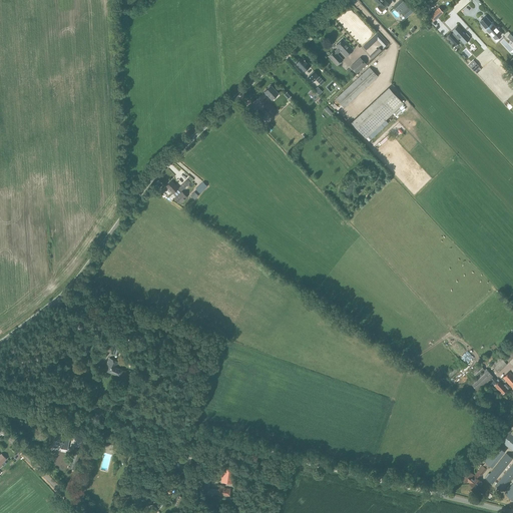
[(374,0),(379,5),(377,6),(382,12),(390,4),(385,0),(374,0)]
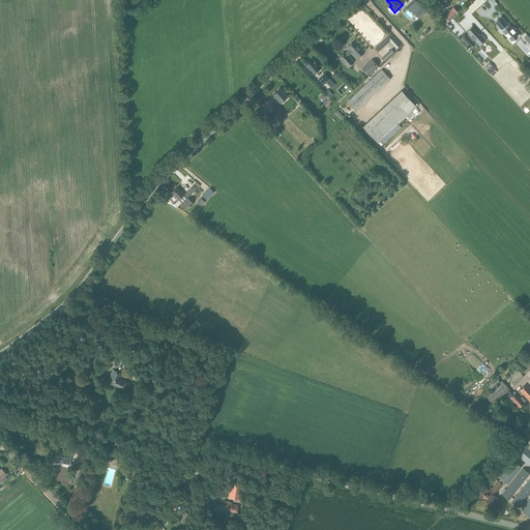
[(413,0),(406,7),(410,12),(419,3),(415,0),(413,0)]
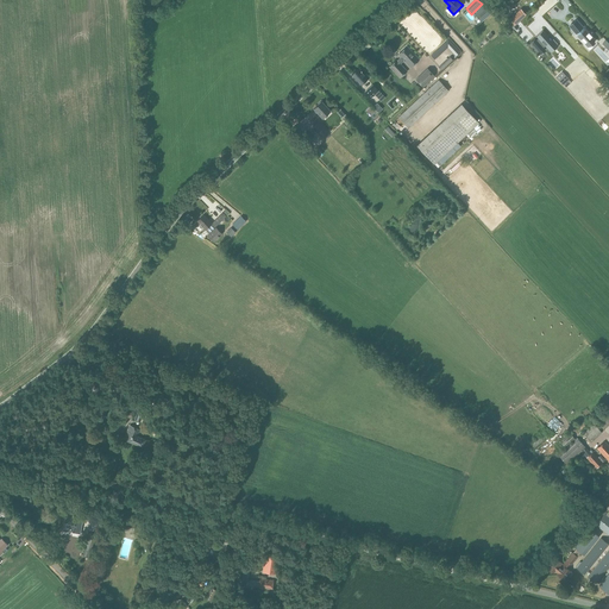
[(481,22),(490,14),(487,10),(477,17),(481,22)]
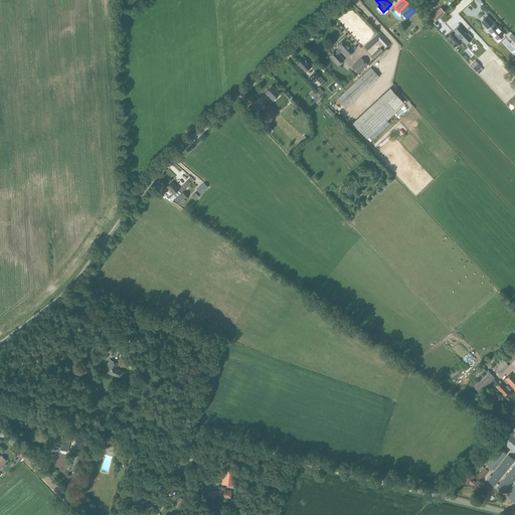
[(436,21),(445,13),(441,8),(432,16),(436,21)]
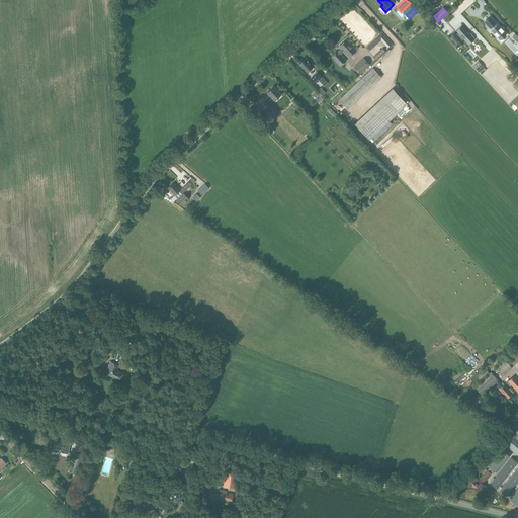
[(493,17),(486,23),(492,30),(493,29),(494,30),(493,31),(502,41),(509,35),(500,24),(500,25),(499,24),(499,23),(493,17)]
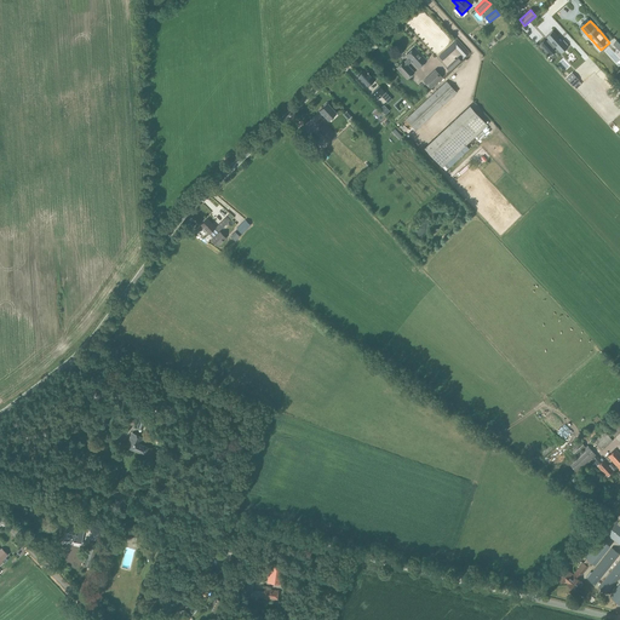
[(546,38),(541,42),(544,45),(543,46),(545,49),(546,47),(547,49),(546,50),(549,52),(550,51),(552,55),(557,50),(558,49),(562,52),(569,46),(568,45),(570,42),(564,38),(563,39),(560,35),(562,34),(557,29),(555,30),(555,29),(546,36),(549,38),(547,39),(546,38)]
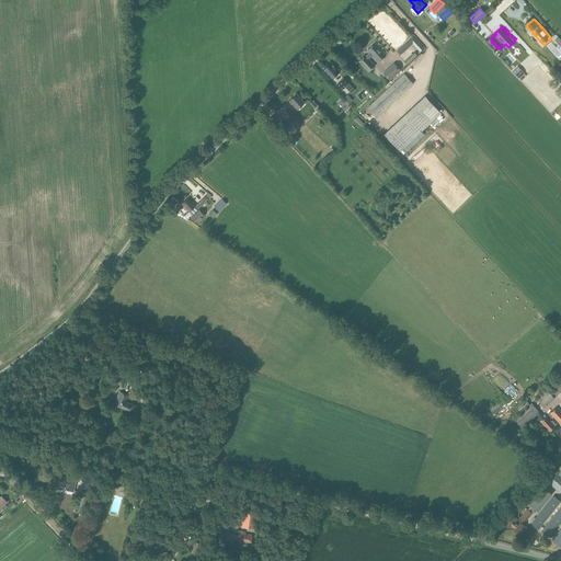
[(432,27),(427,31),(435,39),(438,37),(432,27)]
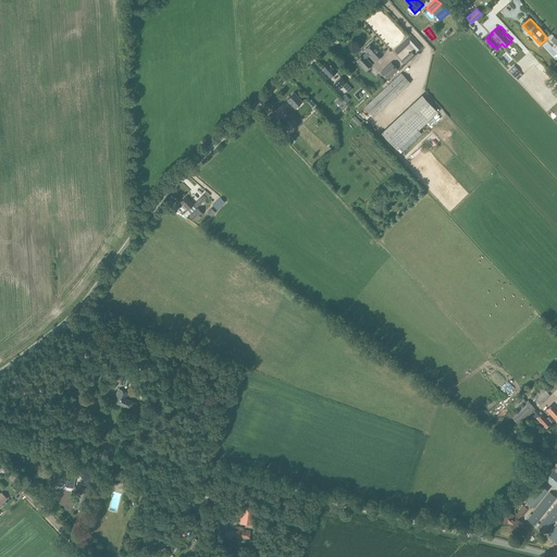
[(410,36),(395,52),(397,54),(411,41),(415,46),(415,47),(418,50),(419,51),(422,48),(410,36)]
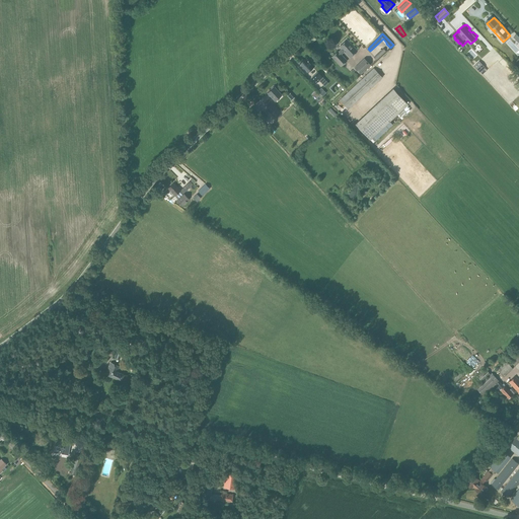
[(341,66),(347,60),(342,55),(345,52),(350,58),(357,51),(347,40),(340,47),(342,49),(339,52),(339,51),(331,57),(341,66)]
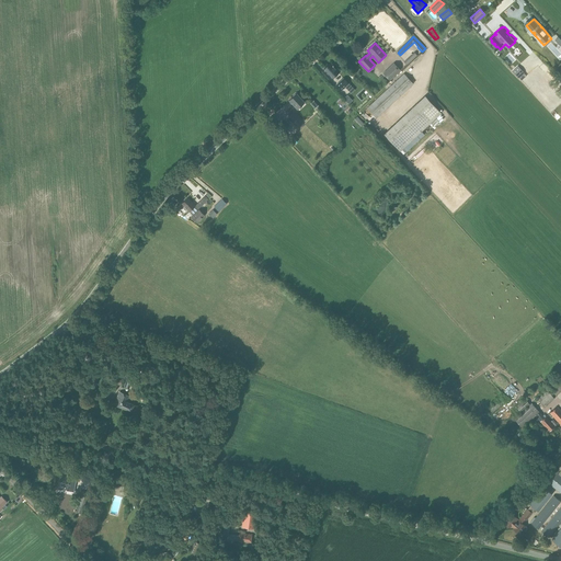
[(336,69),(331,63),(324,68),(331,75),(331,73),(334,77),(340,71),(338,68),(336,69)]
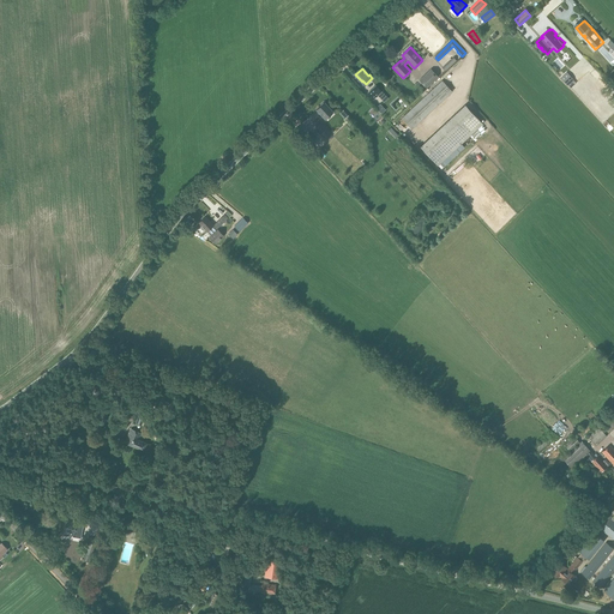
[(387,82),(395,74),(391,70),(384,77),(387,82)]
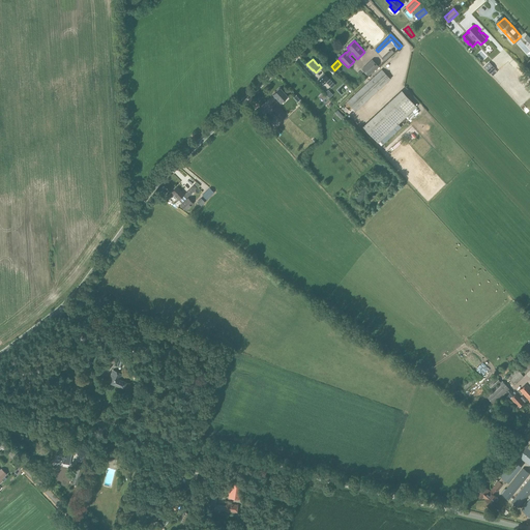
[(362,69),(369,77),(379,66),(373,60),(362,69)]
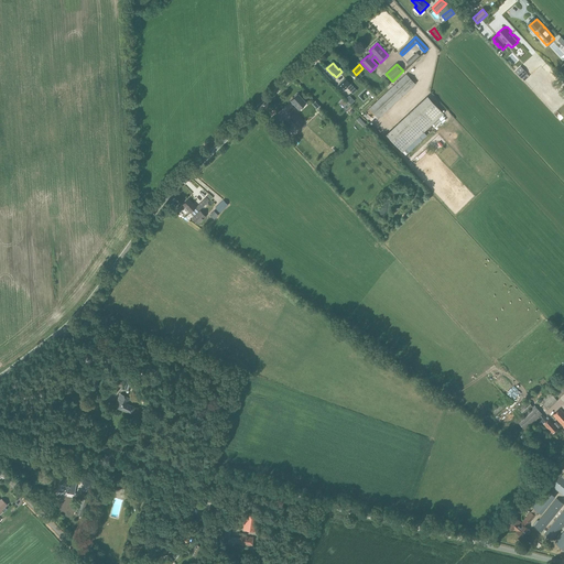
[(521,78),(527,73),(523,69),(518,74),(521,78)]
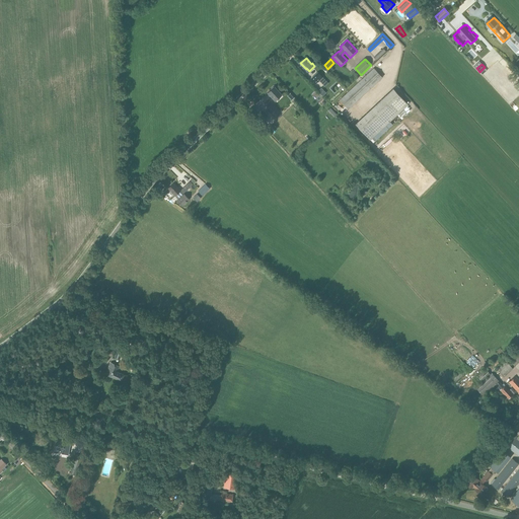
[(348,109),(382,77),(374,68),(340,100),(348,109)]
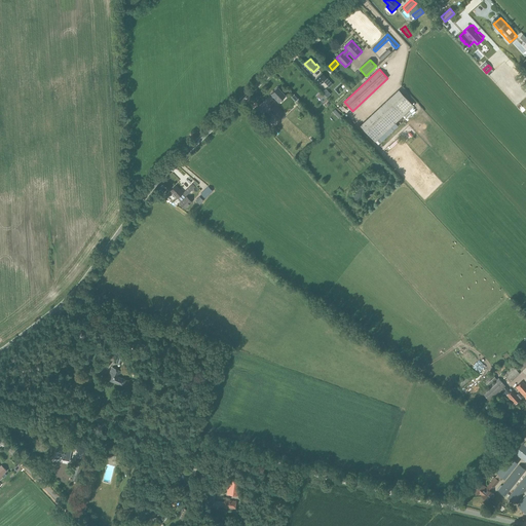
[(323,73),(315,80),(321,85),(328,78),(323,73)]
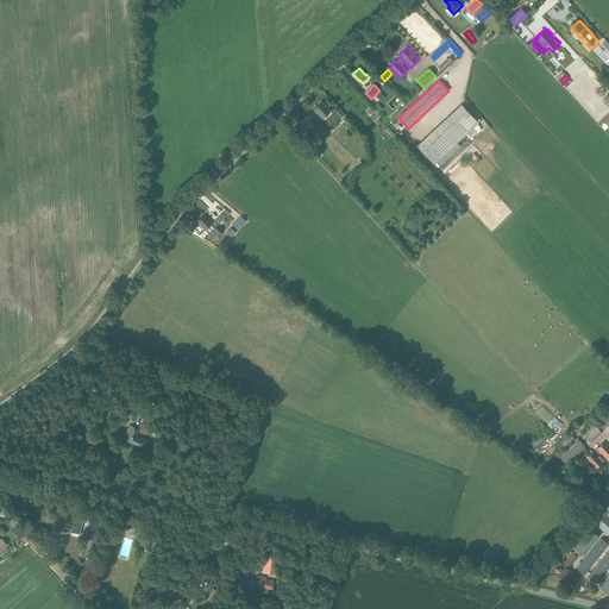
[(322,101),(314,108),(322,118),(331,111),(322,101)]
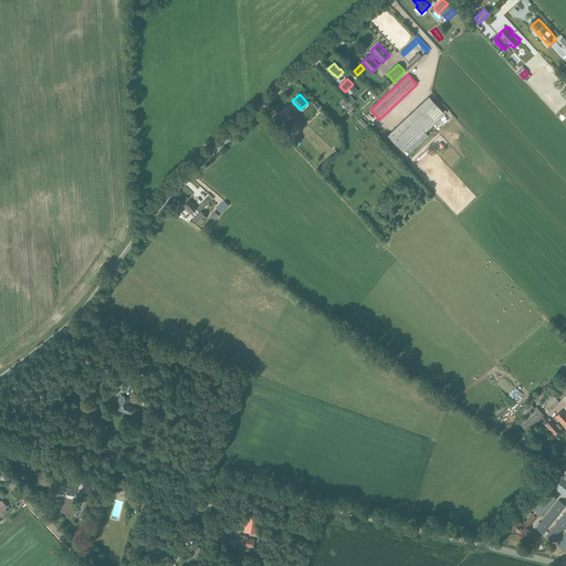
[(402,153),(444,115),(429,97),(387,135),(402,153)]
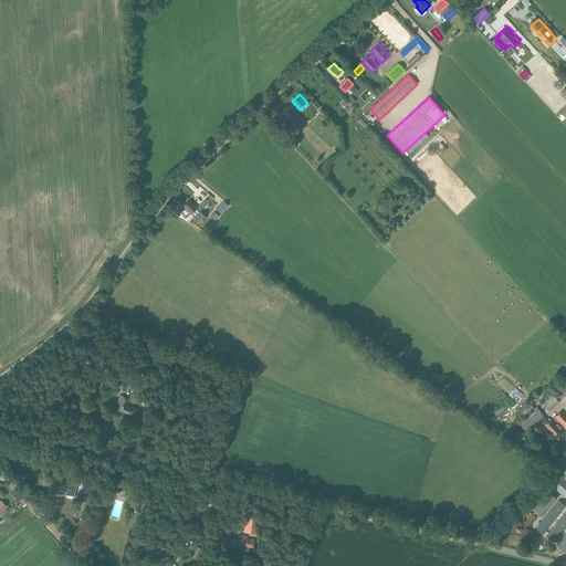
[(305,124),(295,114),(291,118),(301,128),(305,124)]
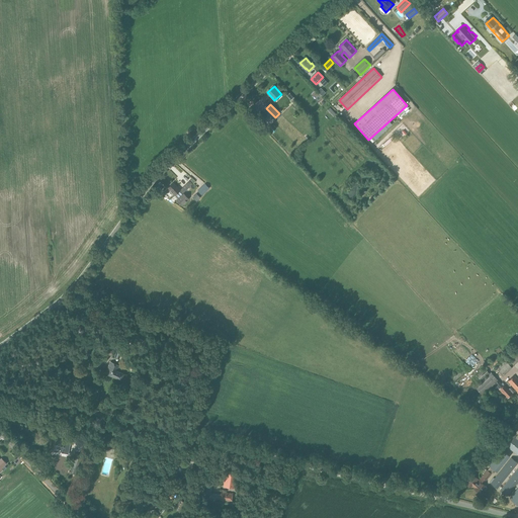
[(391,136),(381,144),(383,147),(394,139),(391,136)]
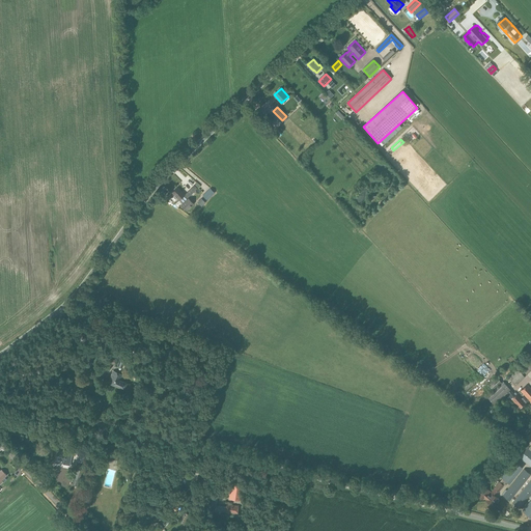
[(185,195),(177,188),(172,193),(179,200),(183,203),(188,198),(185,194),(185,195)]
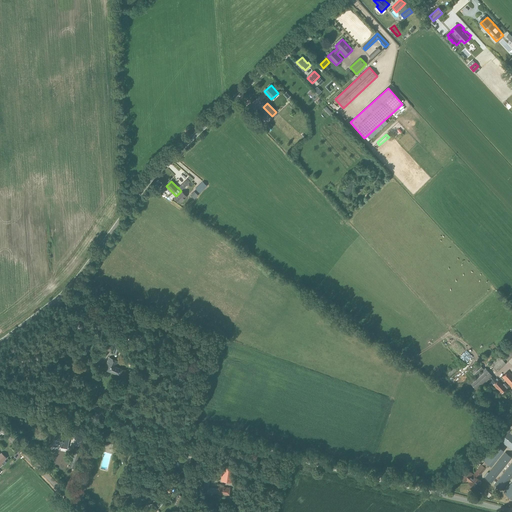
[(200,193),(207,186),(203,182),(196,189),(200,193)]
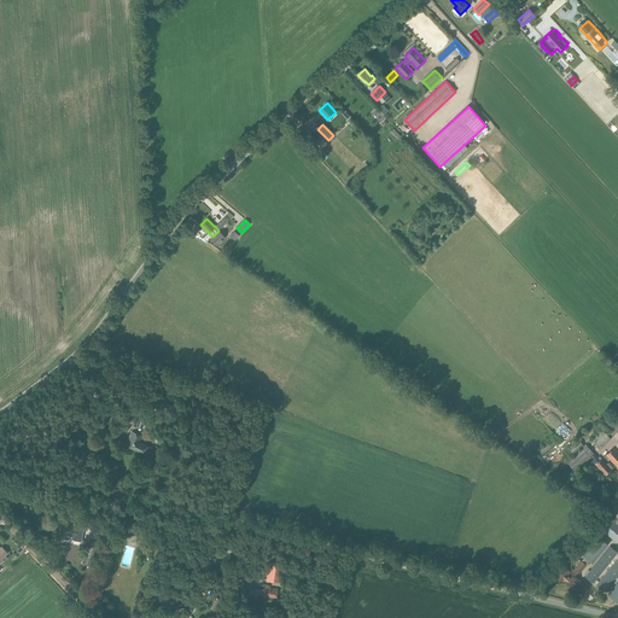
[(211,239),(216,245),(226,237),(220,231),(219,231),(213,237),(214,237),(211,239)]
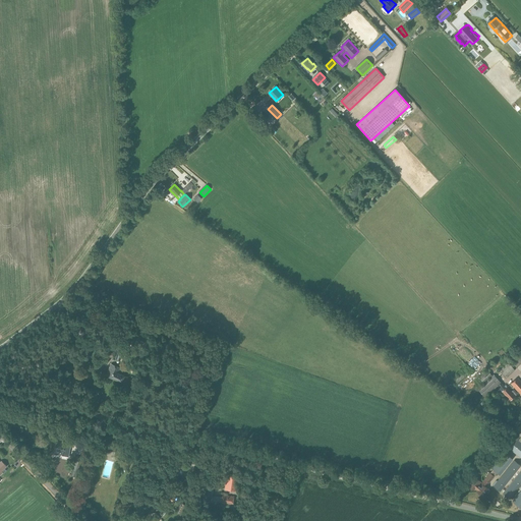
[(116,346),(114,352),(117,353),(115,358),(120,360),(124,348),(116,346)]
